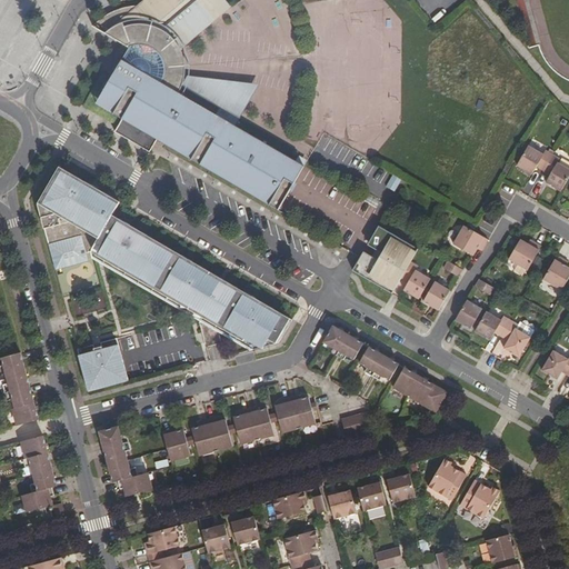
[(172,53),(179,47),(213,19),(216,21),(231,8),(225,0),(146,0),(138,7),(132,6),(126,7),(120,8),(115,10),(113,11),(107,15),(100,19),(95,25),(93,26),(122,42),(129,47),(131,48),(115,79),(112,78),(107,86),(109,87),(106,92),(108,93),(101,105),(115,112),(113,113),(122,119),(115,132),(138,146),(150,152),(157,139),(158,138),(192,158),(192,160),(201,165),(201,163),(270,203),(270,205),(279,210),(299,175),(290,170),(296,161),(236,126),(227,120),(222,129),(213,123),(219,116),(179,92),(167,85),(169,79),(170,73),(170,67),(169,61),(167,56),(165,50),(165,49),(167,47),(172,53)]
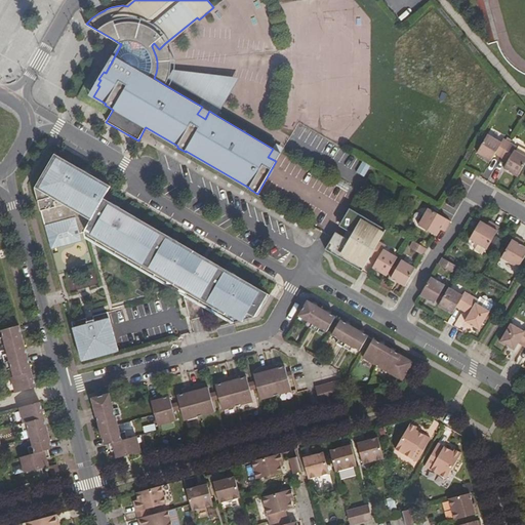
[(167,46),(165,43),(159,49),(154,43),(152,45),(152,46),(154,51),(156,56),(157,62),(157,68),(156,73),(154,78),(165,85),(167,79),(169,72),(170,65),(170,57),(169,52),(167,46)]
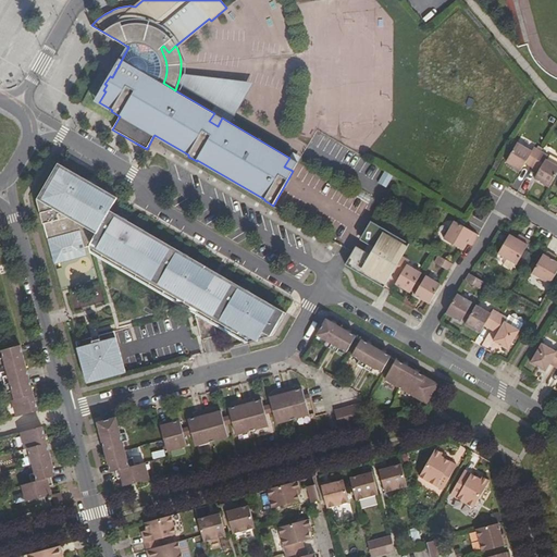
[(221,111),(225,113),(222,118),(231,123),(242,104),(233,99),(232,101),(227,99),(221,111)]
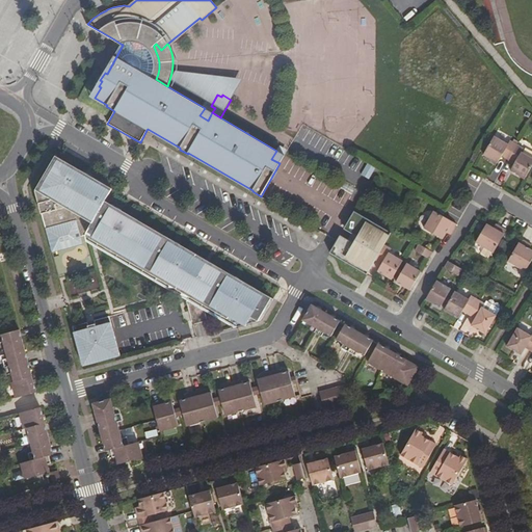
[(212,112),(205,108),(200,115),(208,121),(212,112)]
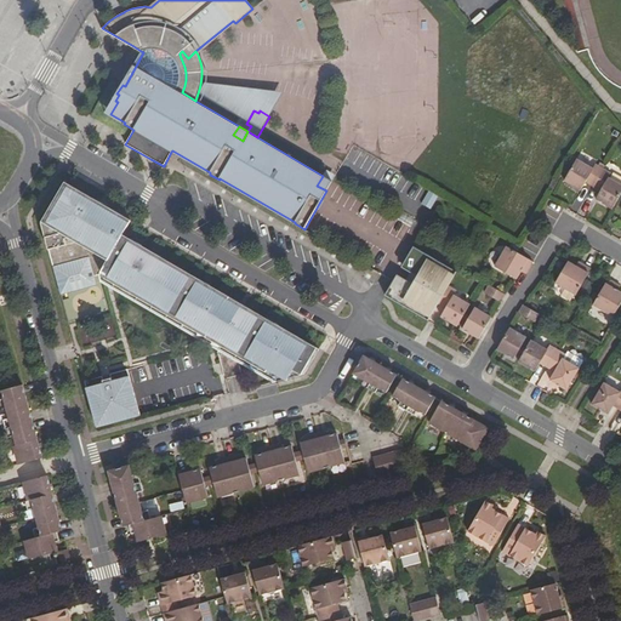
[(592,169),(576,159),(564,180),(581,189),(586,181),(593,186),(604,169),(596,164),(592,169)]
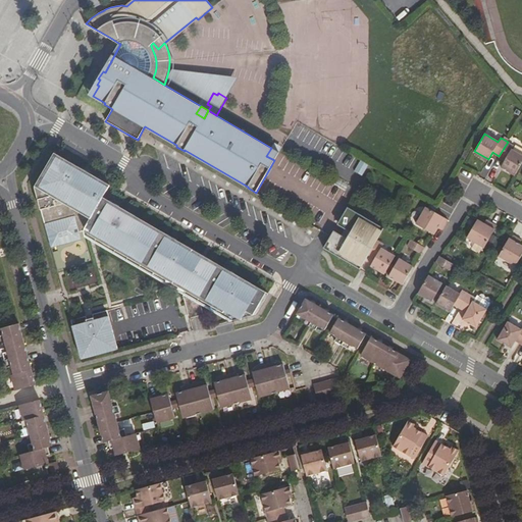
[(501,167),(515,175),(521,163),(521,155),(512,150),(514,146),(508,142),(499,156),(506,160),(501,167)]
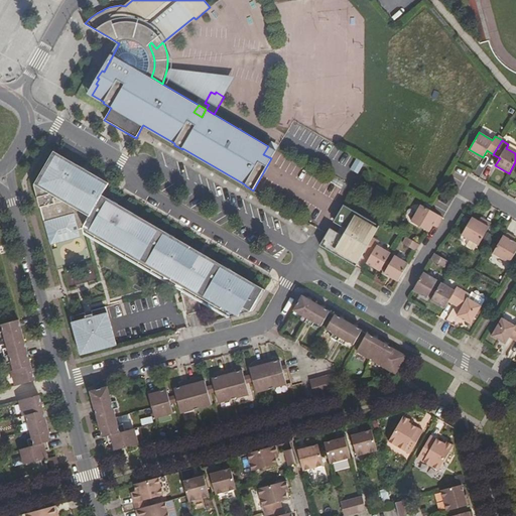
[(276,150),(268,146),(263,154),(271,158),(276,150)]
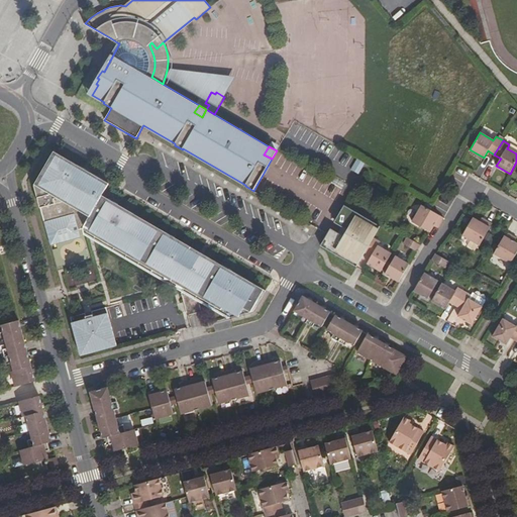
[(133,215),(122,208),(115,203),(114,203),(111,208),(105,204),(107,201),(101,197),(102,196),(103,195),(109,184),(94,176),(93,178),(91,181),(88,179),(84,177),(80,173),(76,168),(74,167),(75,166),(70,164),(54,154),(34,187),(35,190),(49,238),(55,237),(54,233),(78,226),(79,229),(82,228),(83,231),(87,230),(102,240),(103,244),(107,243),(115,247),(116,252),(120,251),(128,255),(129,260),(133,259),(140,263),(140,267),(145,266),(152,270),(153,275),(159,274),(173,282),(171,285),(182,292),(185,302),(187,312),(202,309),(200,302),(199,299),(202,299),(229,314),(230,317),(253,311),(255,309),(257,305),(266,291),(251,283),(250,282),(247,287),(241,284),(243,281),(233,275),(234,273),(234,272),(204,254),(203,257),(199,254),(195,250),(193,248),(172,235),(171,235),(168,241),(163,238),(165,235),(160,232),(152,227),(133,216),(133,215)]
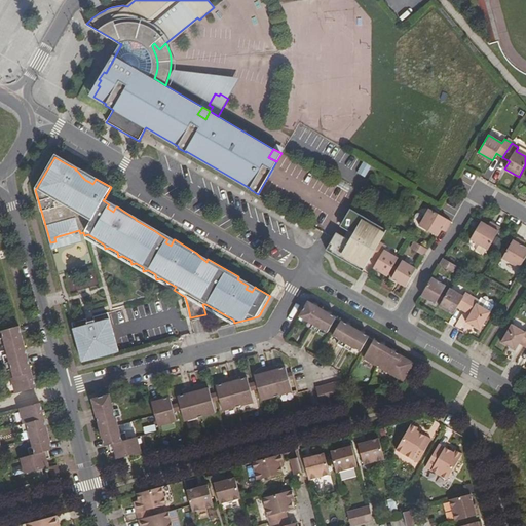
[(359,173),(366,177),(372,165),(364,161),(359,173)]
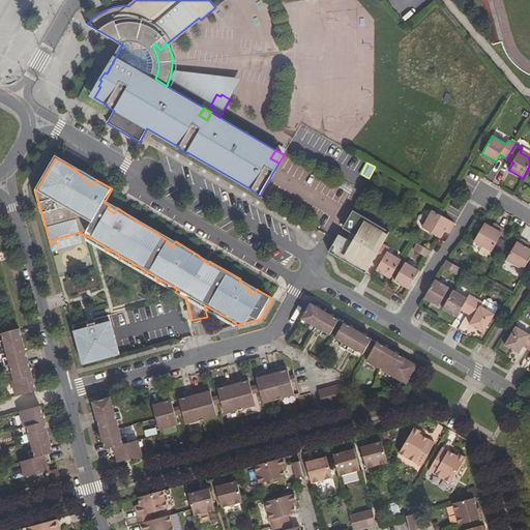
[(78,172),(82,177),(86,181),(90,183),(93,185),(95,182),(96,180),(99,177),(78,169),(77,170),(76,171),(78,172)]
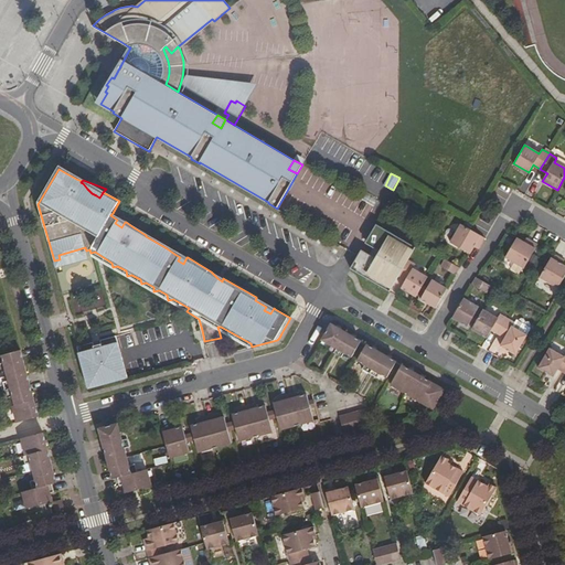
[(125,222),(126,222),(127,219),(113,213),(112,214),(110,215),(117,220),(115,223),(121,227),(125,222)]
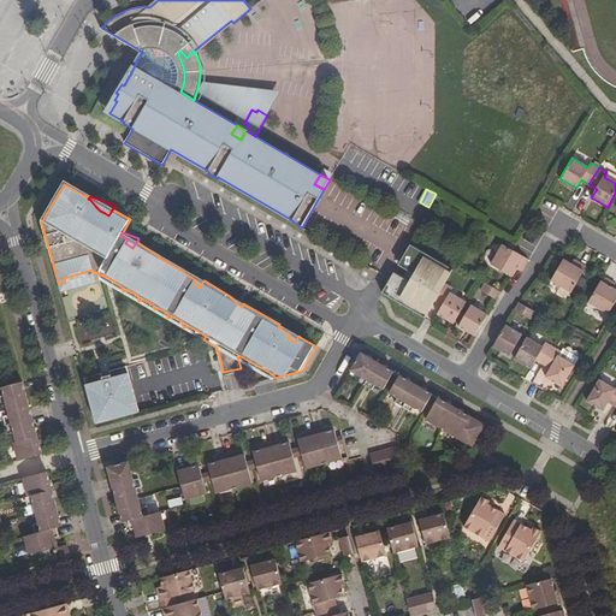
[(400,276),(395,273),(391,279),(383,294),(425,318),(434,300),(444,283),(452,270),(410,246),(398,266),(404,268),(400,276)]
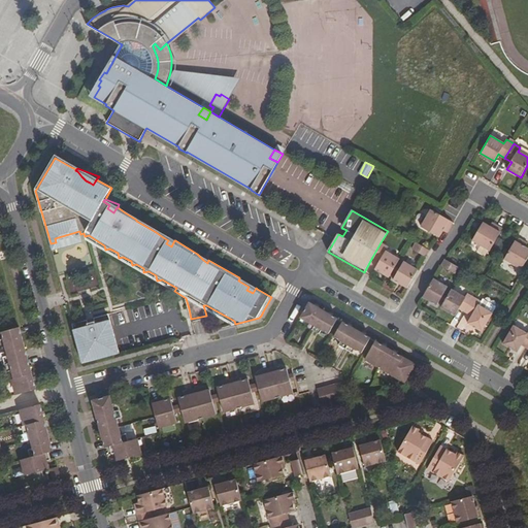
[(432,210),(422,227),(439,237),(443,232),(447,234),(454,223),(432,210)]
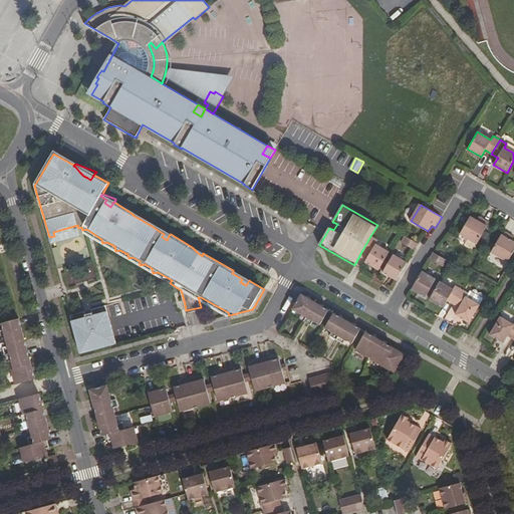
[(461,234),(477,244),(490,223),(483,218),(480,217),(477,221),(471,217),(461,234)]
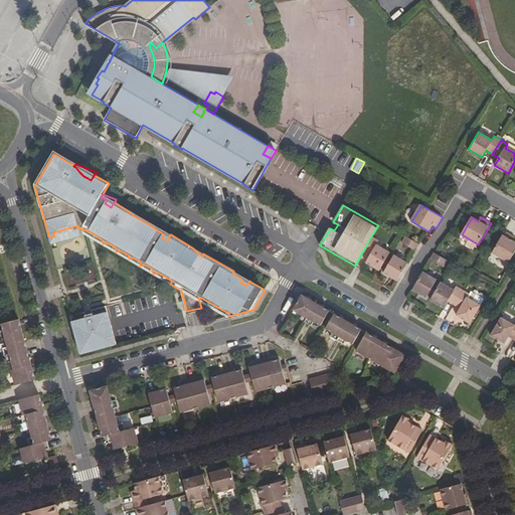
[(80,236),(78,228),(77,225),(53,232),(54,236),(56,242),(80,236)]
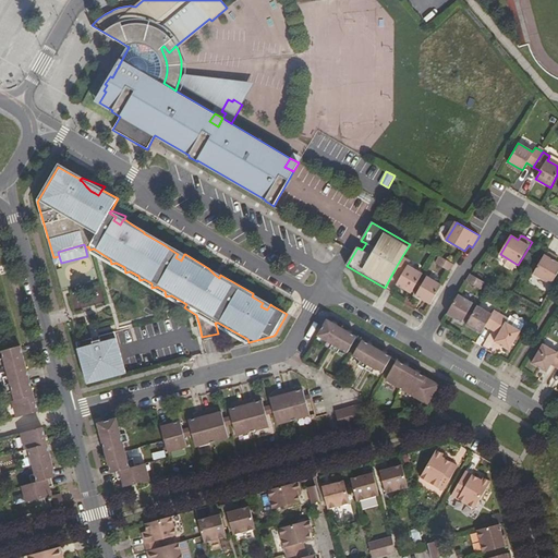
[(91,253),(111,265),(111,264),(110,259),(94,249),(89,250),(91,253)]
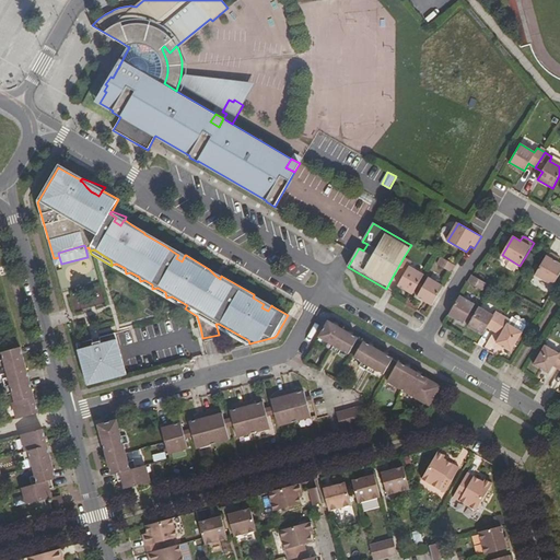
[(535,275),(553,286),(559,275),(559,264),(558,263),(559,258),(549,252),(535,275)]
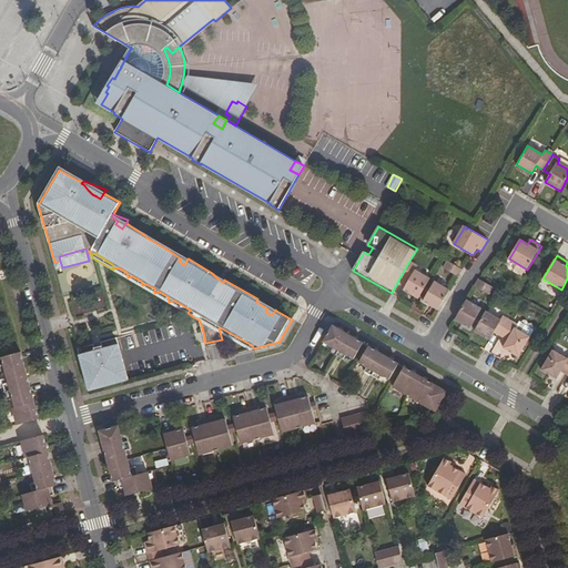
[(404,290),(418,298),(424,291),(425,287),(430,279),(416,270),(418,266),(409,261),(401,276),(408,282),(404,290)]
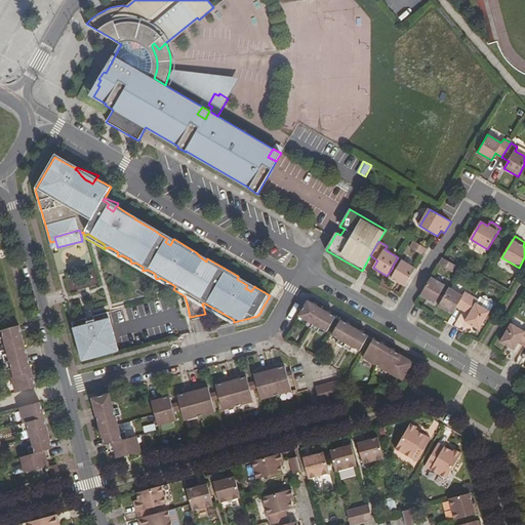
[(414,241),(410,247),(423,255),(428,248),(414,241)]
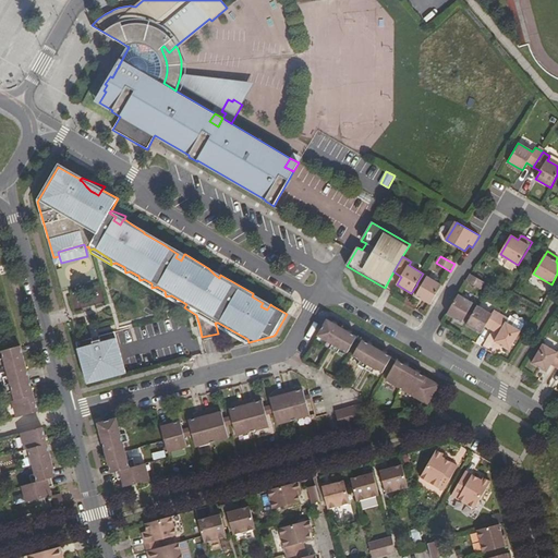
[(111,265),(125,274),(125,273),(124,267),(116,263),(111,264),(111,265)]
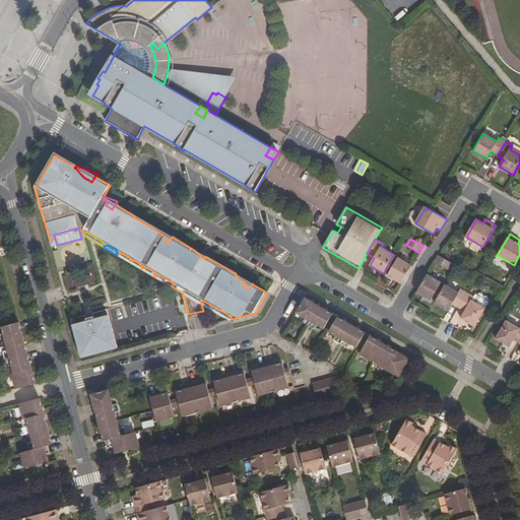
[(204,259),(205,256),(194,250),(196,252),(200,256),(204,259)]
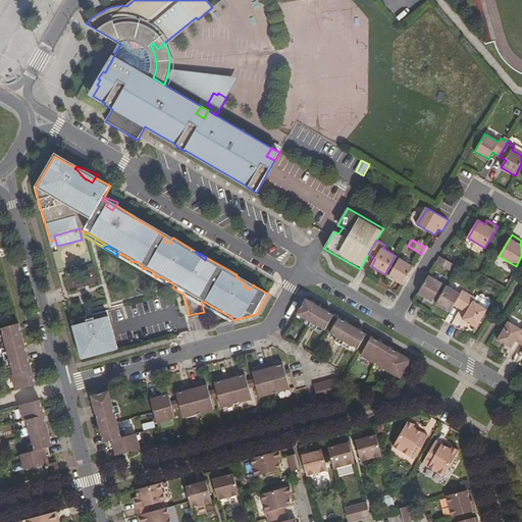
[(129,258),(121,254),(117,255),(117,256),(128,262),(131,262),(129,258)]
